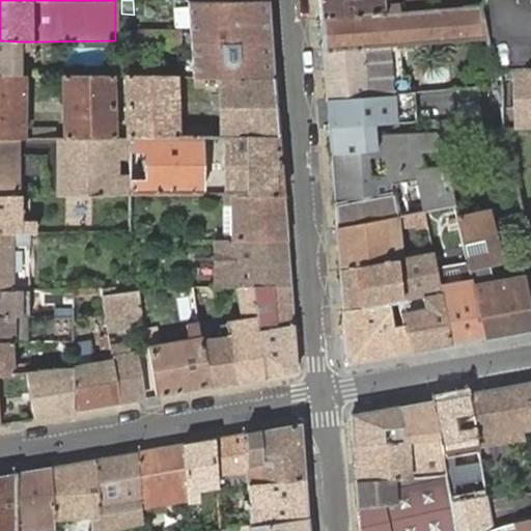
[(193,76),(219,76),(272,76),(266,0),(187,0),(189,27),(191,44),(193,76)]
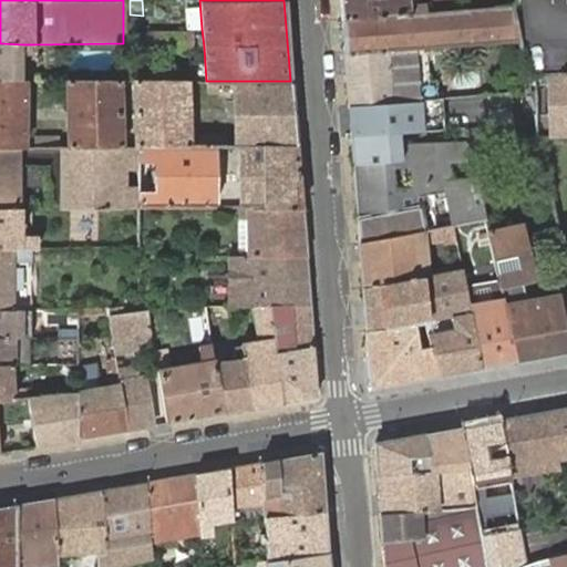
[(339,0),(341,19),(410,13),(496,7),(494,0),(339,0)]
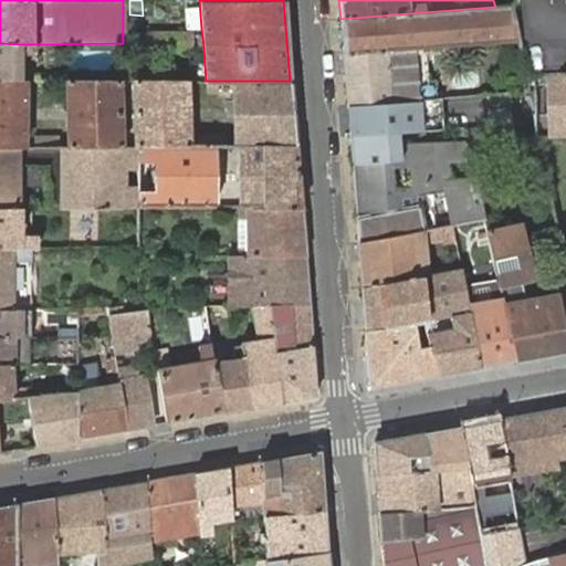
[(534,74),(565,72),(565,0),(513,0),(511,6),(516,39),(523,74),(534,74)]
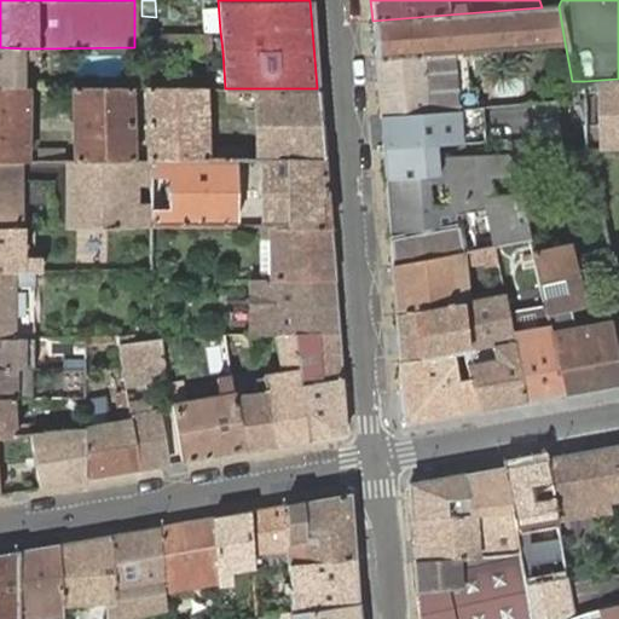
[(447,15),(372,21),(376,58),(424,53),(455,51),(565,42),(559,6),(542,7),(447,15)]
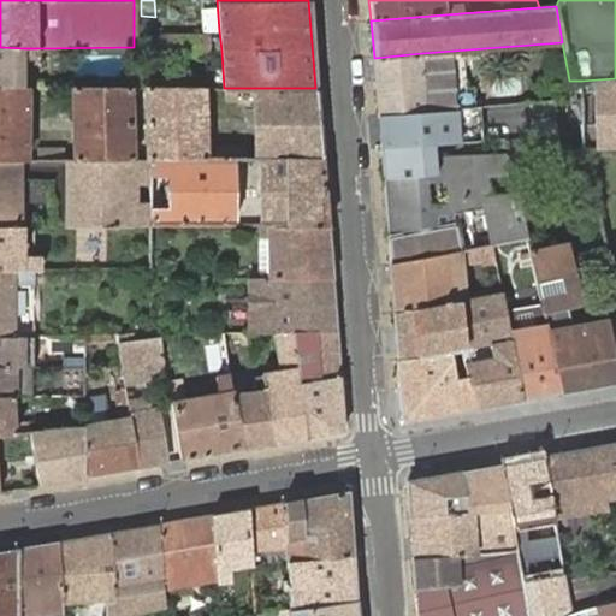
[(166,30),(134,30),(134,47),(134,51),(166,51),(166,30)]
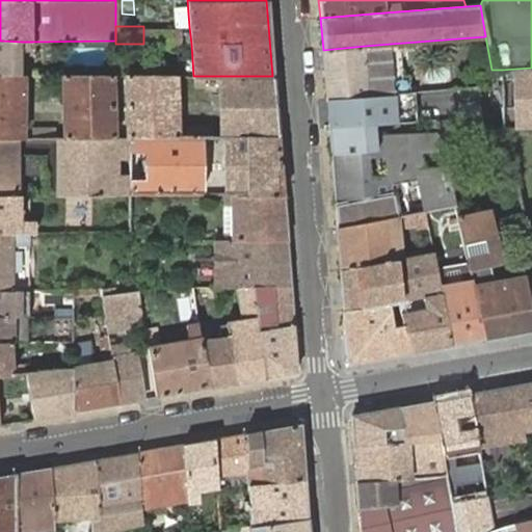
[(189,27),(143,26),(143,44),(191,44),(189,27)]
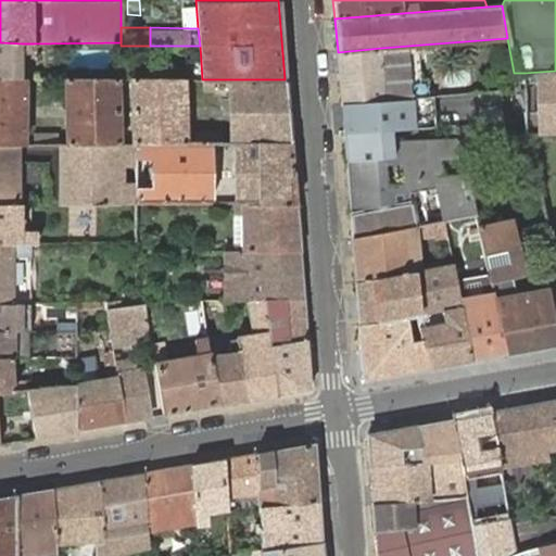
[(0,42),(0,78),(21,78),(22,53),(34,53),(34,43),(32,43),(22,43),(0,42)]
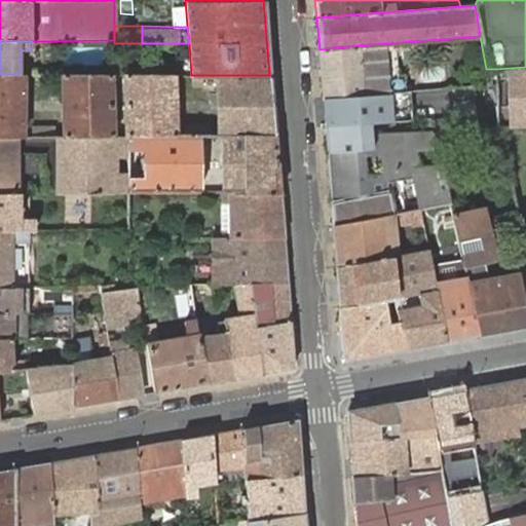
[(323,98),(389,92),(386,43),(361,45),(320,49),(323,98)]
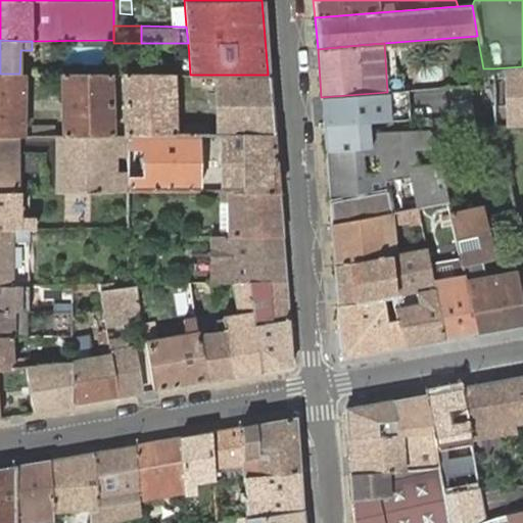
[(495,111),(495,127),(522,125),(522,66),(493,68),(495,111)]
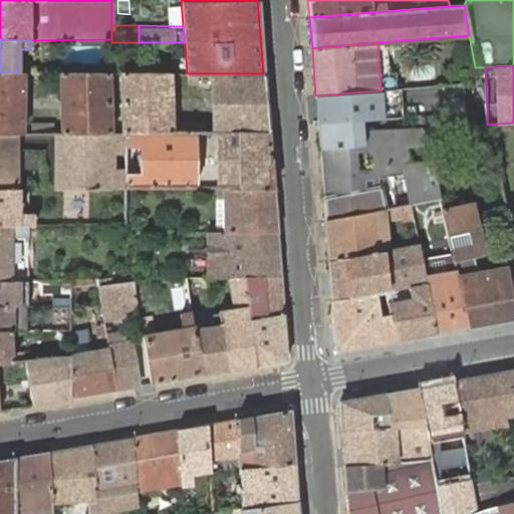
[(0,72),(0,134),(21,134),(21,116),(21,114),(22,92),(22,90),(22,73),(19,72),(0,72)]
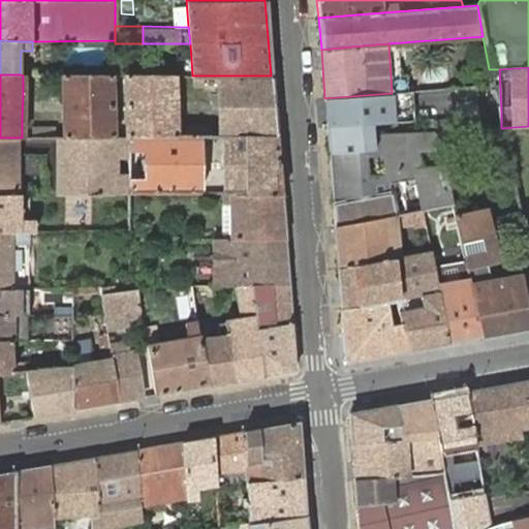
[(62,75),(64,137),(111,137),(110,112),(126,112),(127,137),(129,136),(128,135),(176,134),(174,75),(125,74),(125,101),(110,101),(110,74),(62,75)]
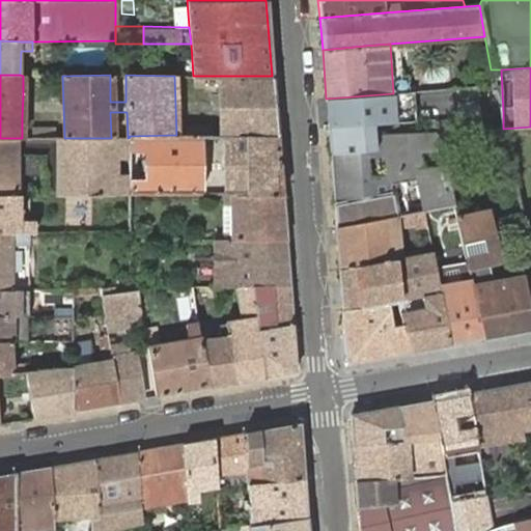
[(220,136),(277,136),(272,76),(219,76),(220,136)]
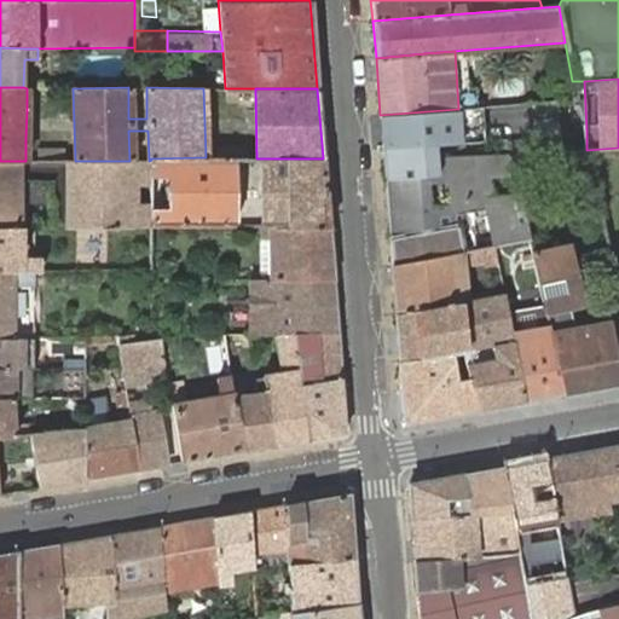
[(478,131),(518,128),(516,106),(478,109),(478,131)]
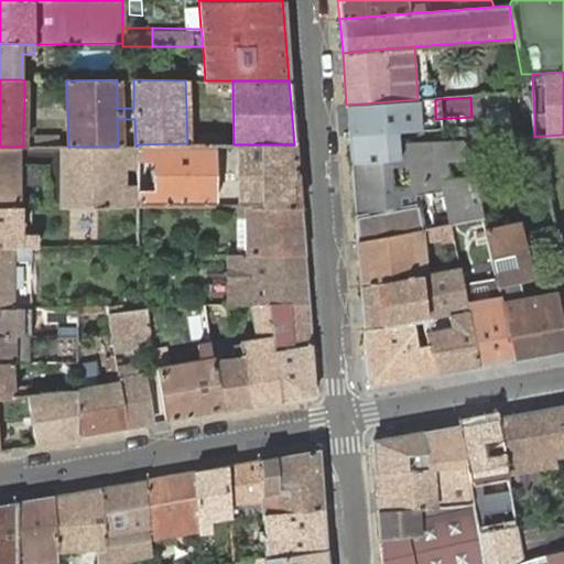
[(524,137),(534,137),(534,120),(466,126),(467,142),(524,137)]
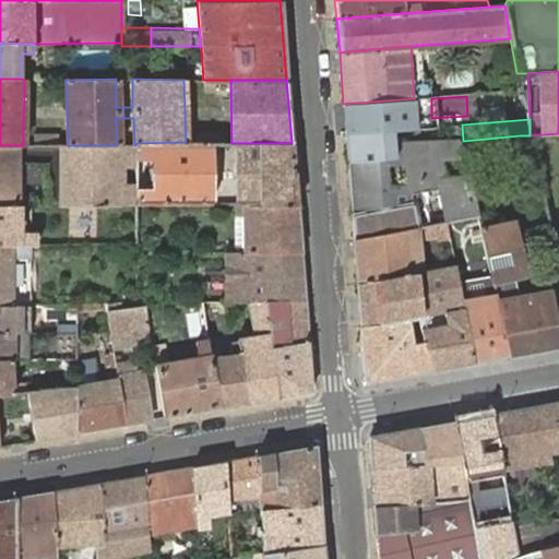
[(403,129),(345,133),(352,215),(353,240),(445,223),(454,221),(464,218),(476,216),(478,215),(474,194),(468,171),(464,150),(463,141),(405,143),(403,129)]
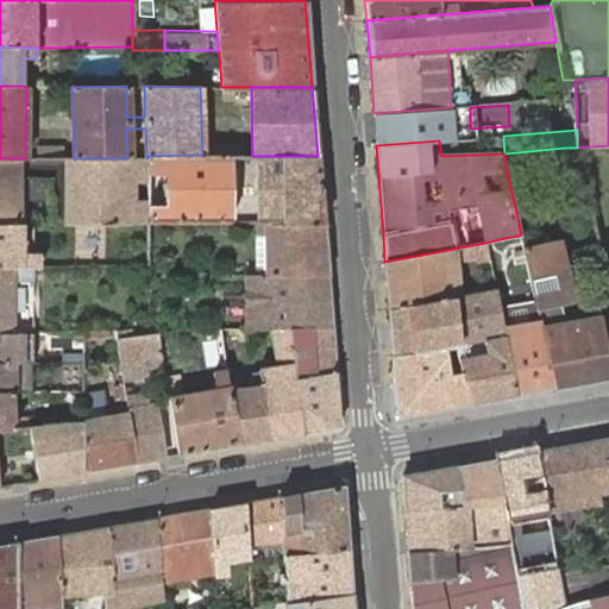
[(149,208),(148,221),(230,220),(230,199),(234,194),(234,182),(230,177),(230,163),(258,163),(258,220),(324,223),(318,156),(252,156),(202,155),(148,156),(149,157),(148,171),(167,173),(167,180),(162,183),(162,195),(167,200),(167,207),(149,208)]
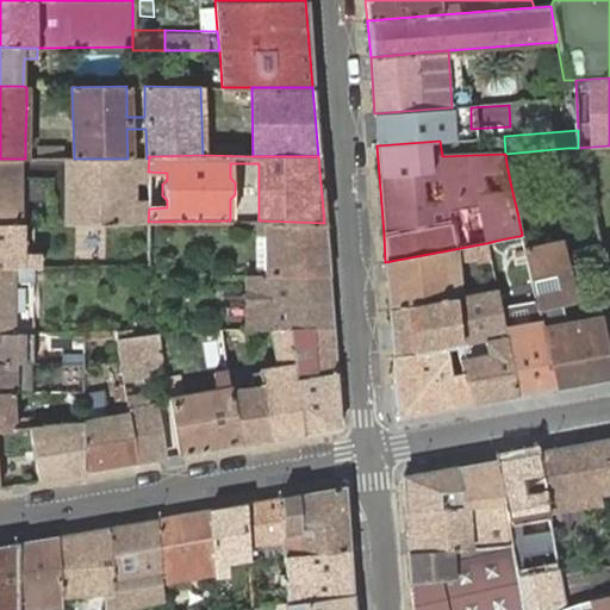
[(74,159),(67,159),(68,225),(149,224),(148,223),(148,222),(149,209),(148,200),(137,200),(137,184),(149,184),(148,172),(149,157),(147,159),(128,159),(74,159)]
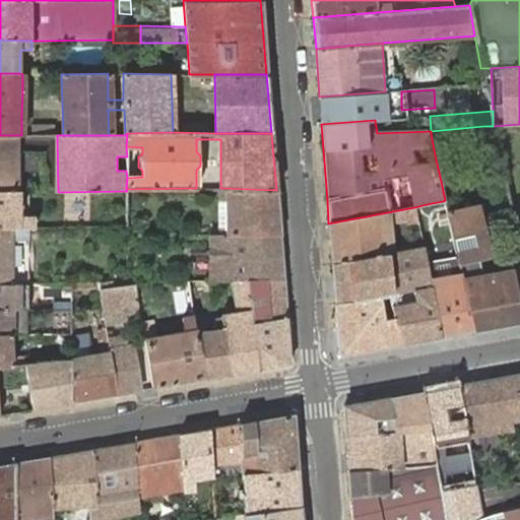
[(0,190),(19,190),(19,151),(20,137),(0,136),(0,190)]
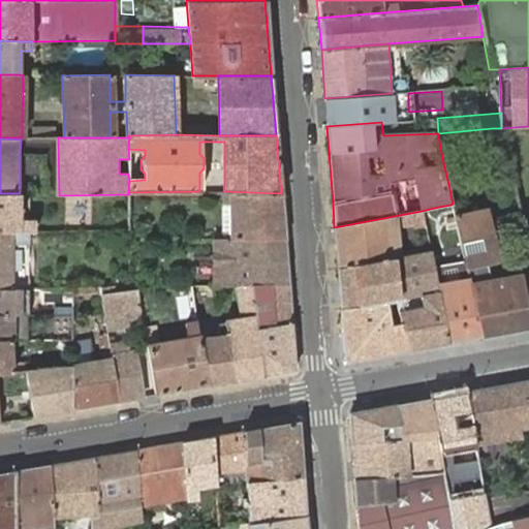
[(223,238),(284,239),(281,193),(224,191),(222,191),(222,203),(234,203),(234,229),(223,229),(223,238)]
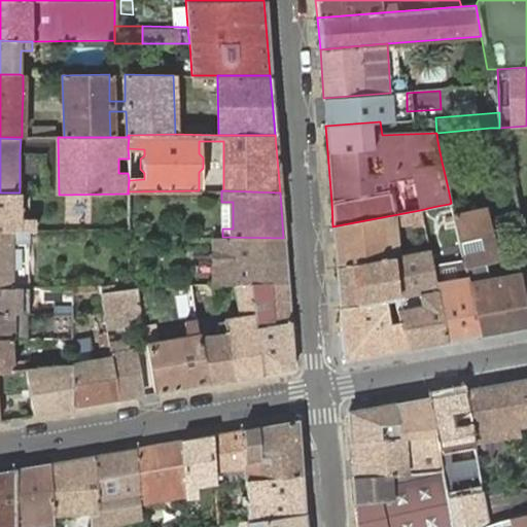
[(0,192),(0,231),(12,231),(21,230),(28,231),(34,230),(35,218),(29,218),(21,218),(21,204),(29,204),(29,194),(21,194),(0,192)]
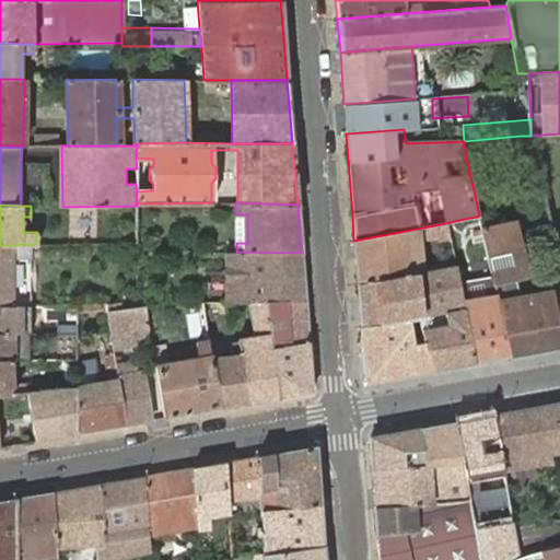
[(235,214),(236,243),(247,243),(247,214),(235,214)]
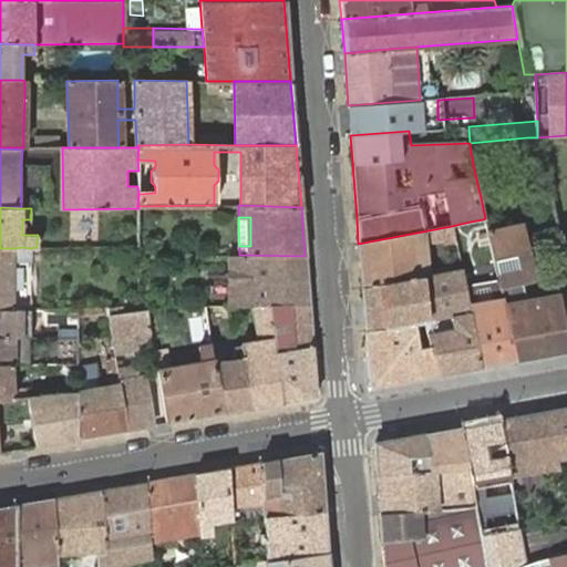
[(519,220),(486,229),(494,261),(500,287),(534,279),(519,220)]
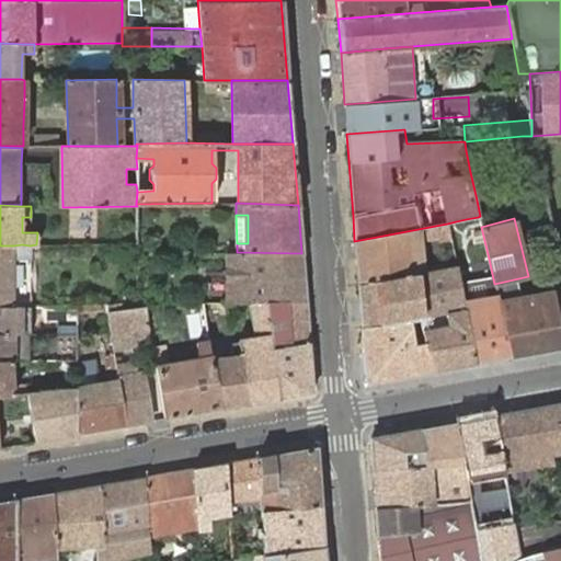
[(449,229),(447,224),(354,241),(358,284),(422,273),(421,266),(421,265),(415,266),(413,238),(419,237),(443,232),(444,240),(450,239),(449,229)]
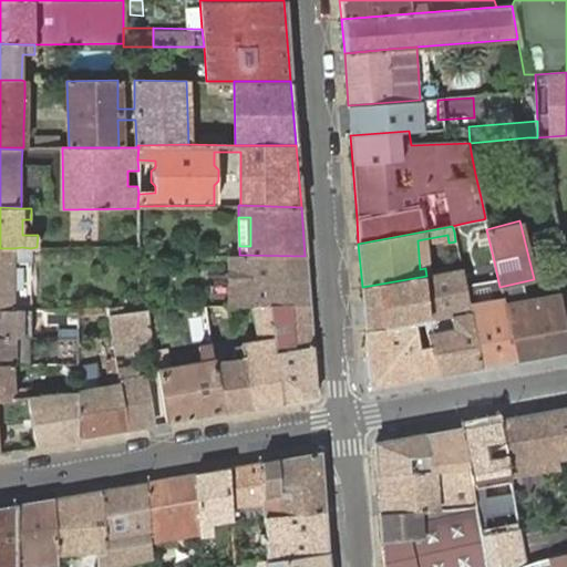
[(0,248),(0,308),(13,308),(14,295),(14,282),(14,275),(14,263),(19,261),(31,261),(30,248),(22,247),(13,248),(0,248)]
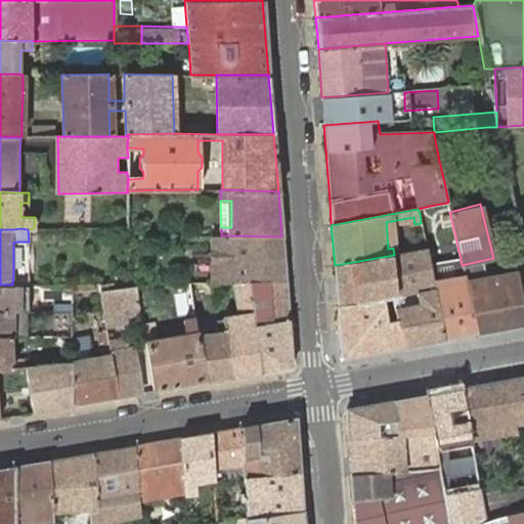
[(217,282),(248,281),(286,281),(281,236),(221,235),(213,236),(205,236),(205,257),(213,264),(213,282),(217,282)]
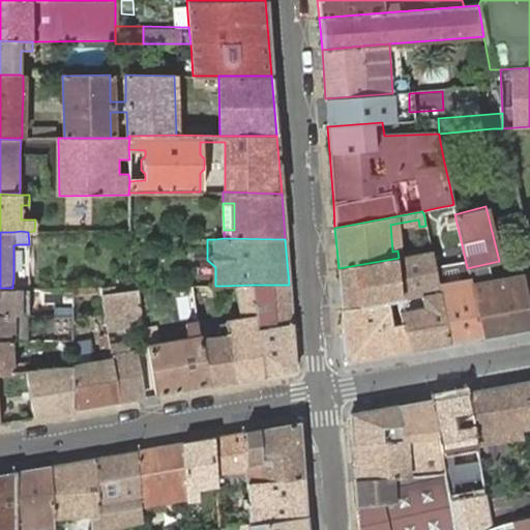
[(29,289),(29,244),(18,244),(13,245),(13,257),(13,264),(13,275),(12,288),(23,289),(29,289)]
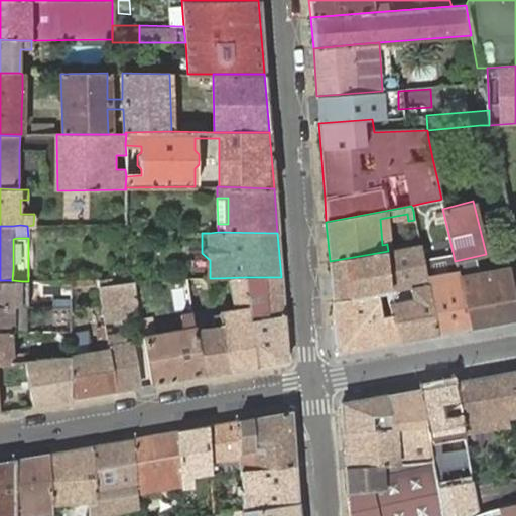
[(388,251),(330,261),(333,301),(377,293),(409,287),(426,284),(419,245),(388,251)]
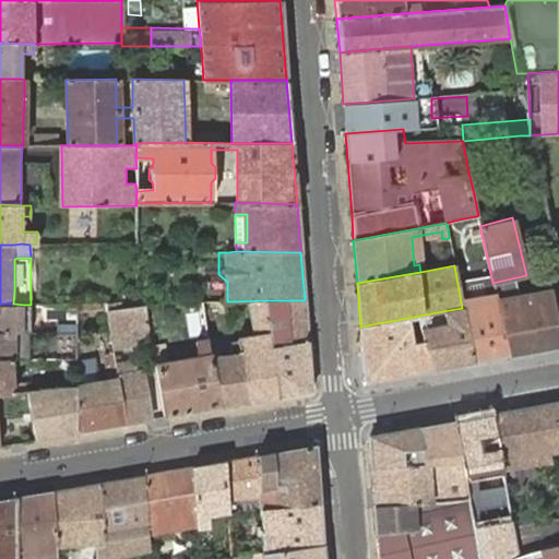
[(558,346),(558,323),(557,319),(550,289),(497,299),(510,356),(558,346)]
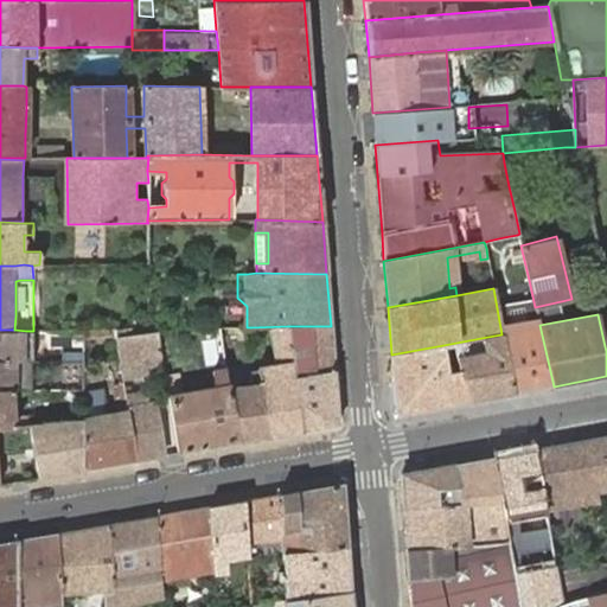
[(503,338),(513,394),(554,387),(540,324),(502,331),(502,334),(503,338)]
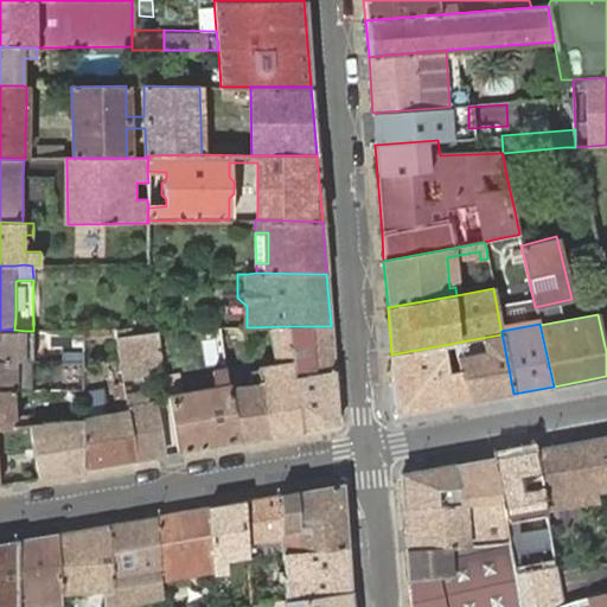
[(270,436),(304,430),(295,378),(287,326),(251,327),(254,342),(272,340),(275,364),(260,366),(259,369),(270,436)]
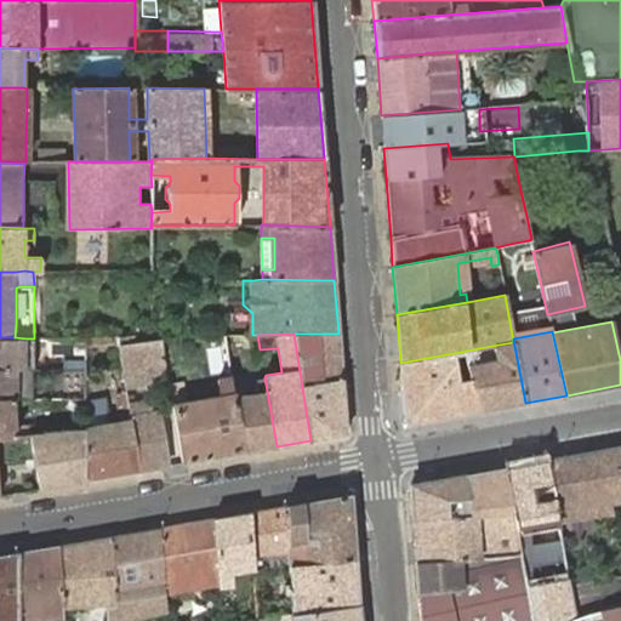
[(302,387),(341,380),(339,334),(294,334),(302,387)]
